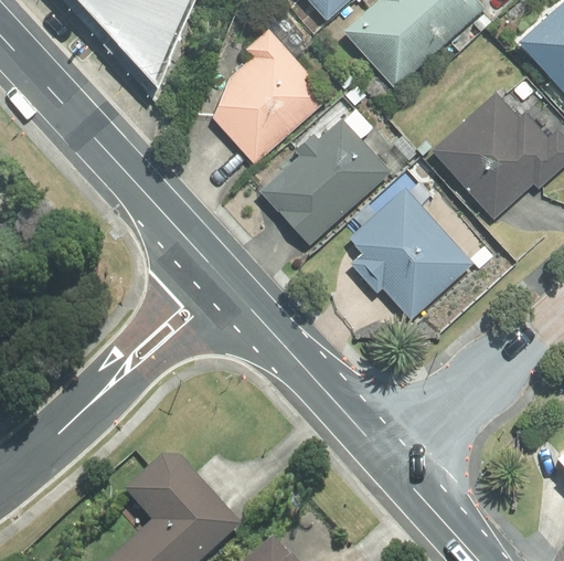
[(83,0),(157,81),(190,0),(83,0)]
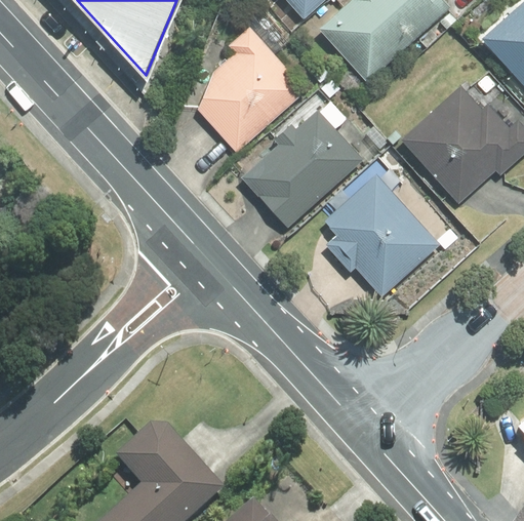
[(285,0),(303,19),(323,0),(285,0)]
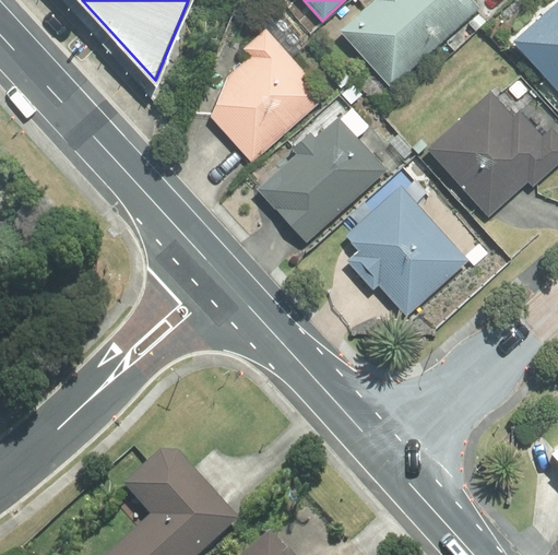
[(370,0),(339,31),(390,87),(478,7),(472,0),(370,0)]
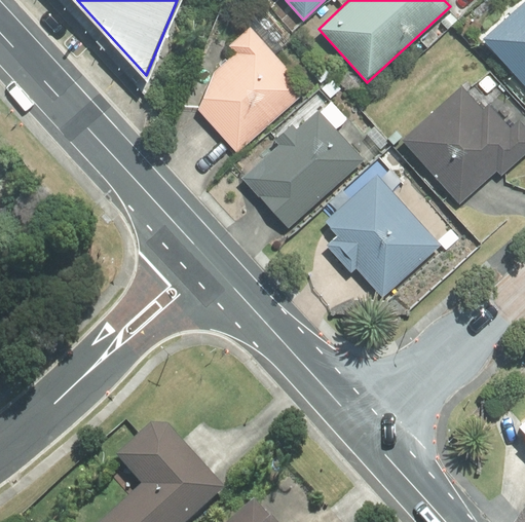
[(524,0),(521,0),(482,35),(524,85),(524,0)]
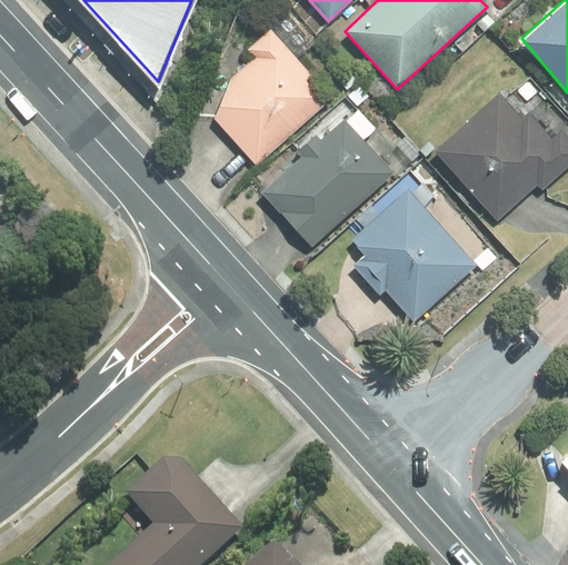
[(487,16),(477,26),(484,33),(494,23),(487,16)]
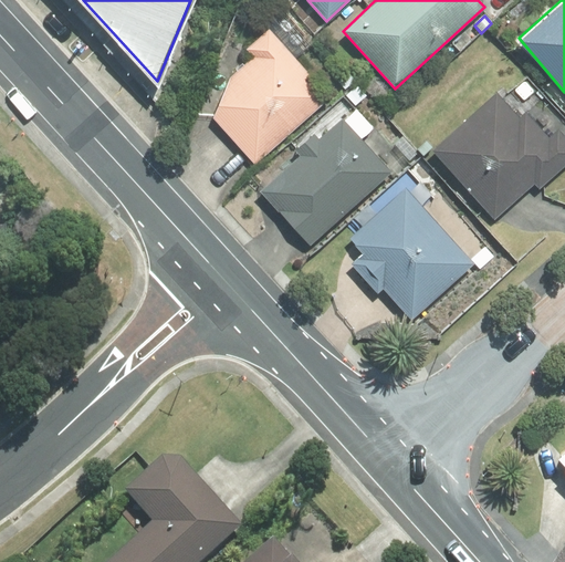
[(302,82),(310,75),(267,28),(246,47),(253,55),(228,77),(213,121),(255,166),(323,104),(302,82)]
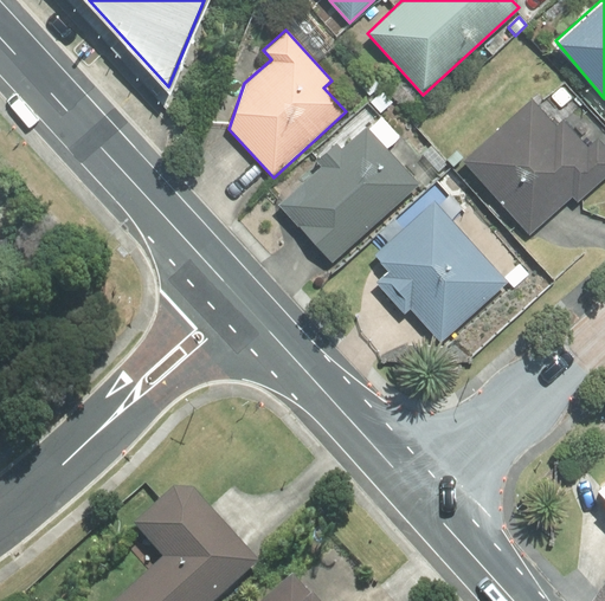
[(497,36),(483,49),(491,57),(506,45),(497,36)]
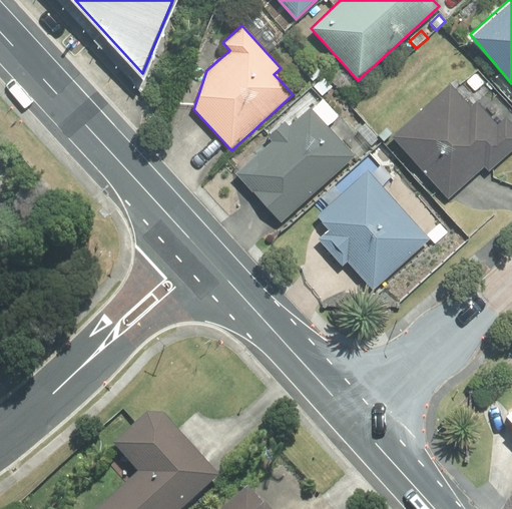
[(315,67),(296,85),(301,90),(311,80),(313,82),(322,74),(315,67)]
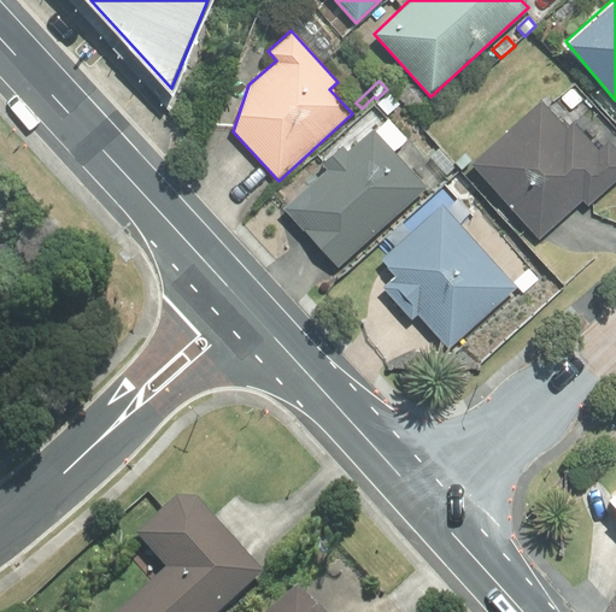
[(574,86),(559,98),(570,110),(585,98),(574,86)]
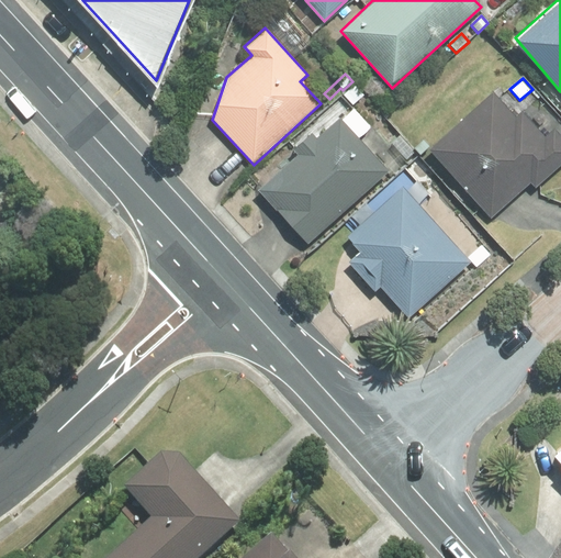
[(354,86),(344,95),(354,104),(362,96),(354,86)]
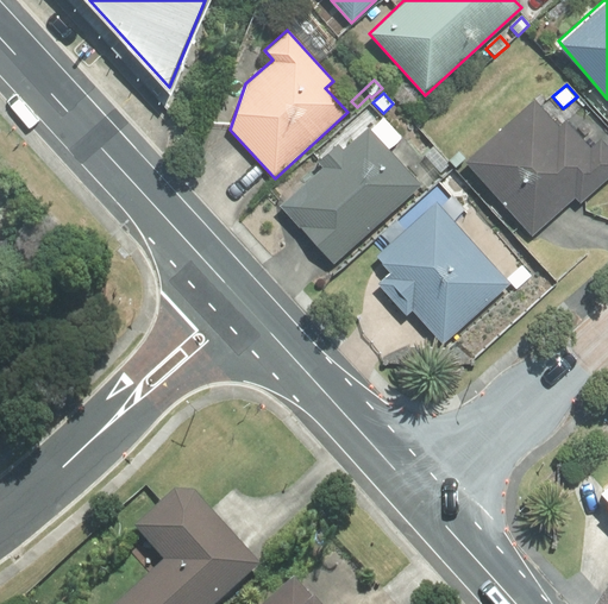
[(464,159),(532,237),(576,200),(580,203),(607,178),(607,146),(600,137),(588,146),(565,120),(558,126),(534,99),(464,159)]
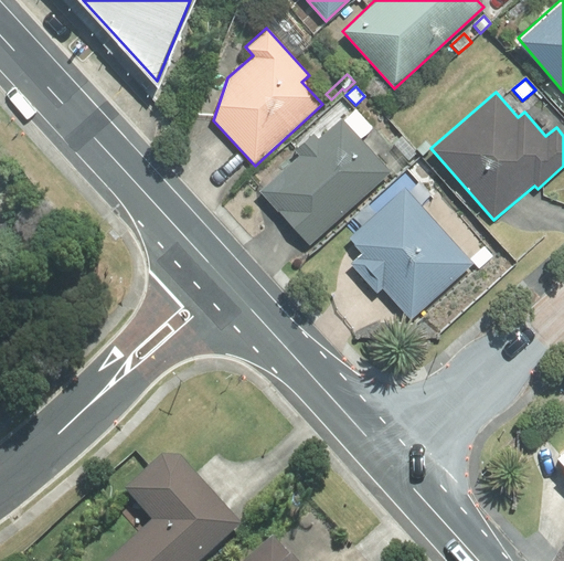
[(298,154),(258,189),(309,245),(390,173),(339,117),(316,138),(310,133),(294,148),(298,154)]
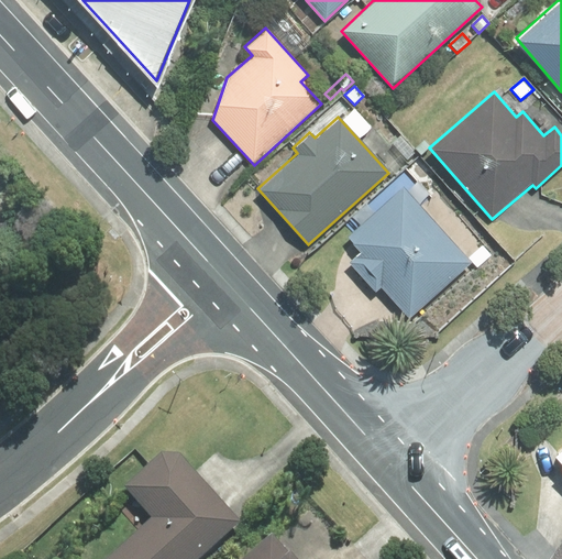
[(389,143),(408,162),(416,153),(397,134),(389,143)]
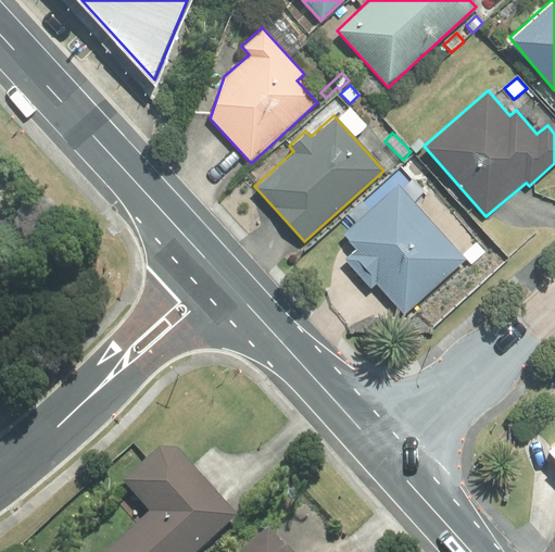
[(418,139),(410,146),(415,151),(423,145),(418,139)]
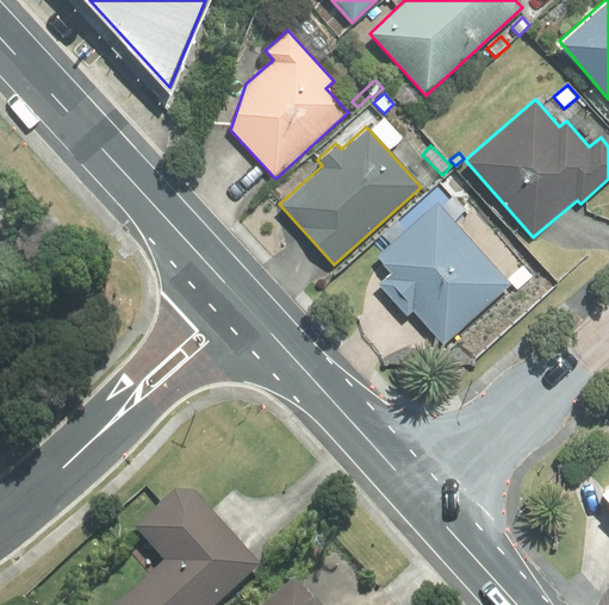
[(392,273),(378,285),(406,316),(412,311),(443,344),(509,285),(435,201),(376,255),(392,273)]
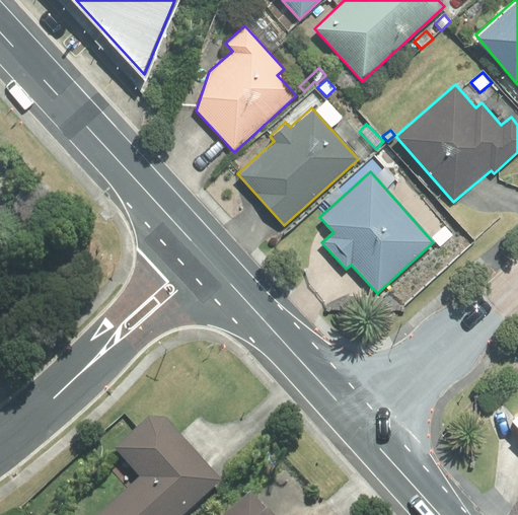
[(445,229),(433,240),(441,248),(452,237),(445,229)]
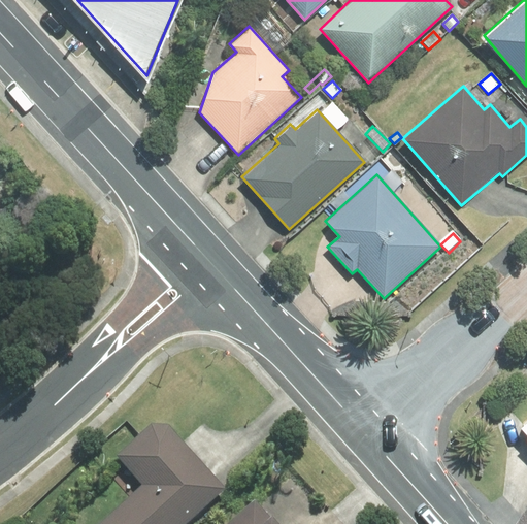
[(186,523),(219,494),(191,462),(187,466),(178,458),(179,451),(167,436),(155,436),(125,462),(150,492),(114,523),(186,523)]
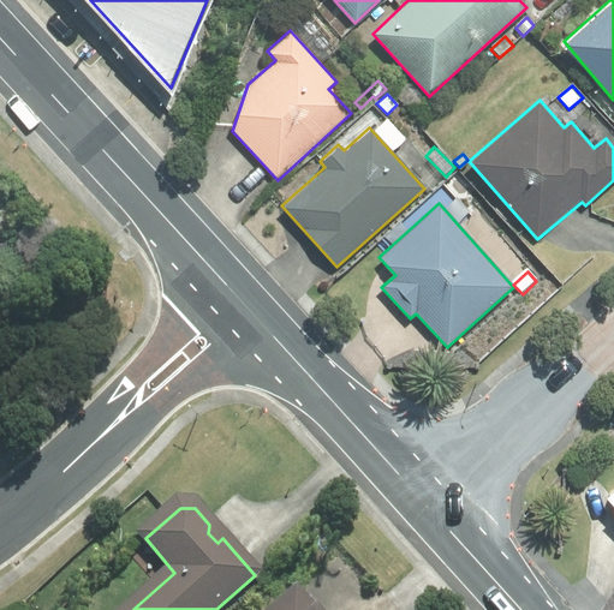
[(310,609),(297,594),(280,609),(310,609)]
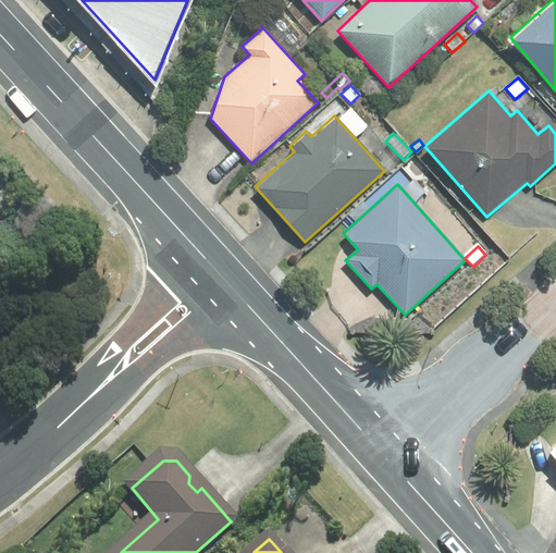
All buildings are outlined.
